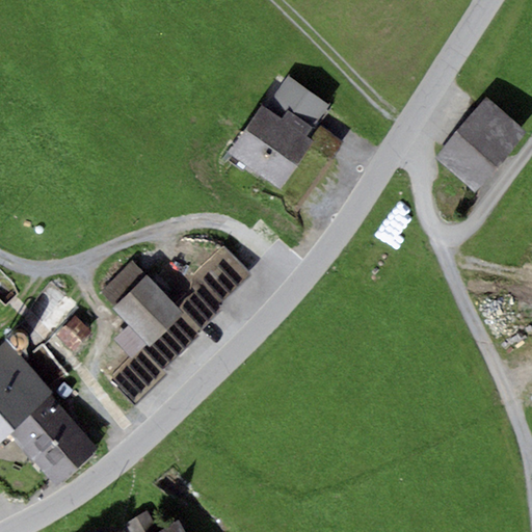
[(287,111),(312,129),(328,104),(286,76),(269,100),(287,111)]
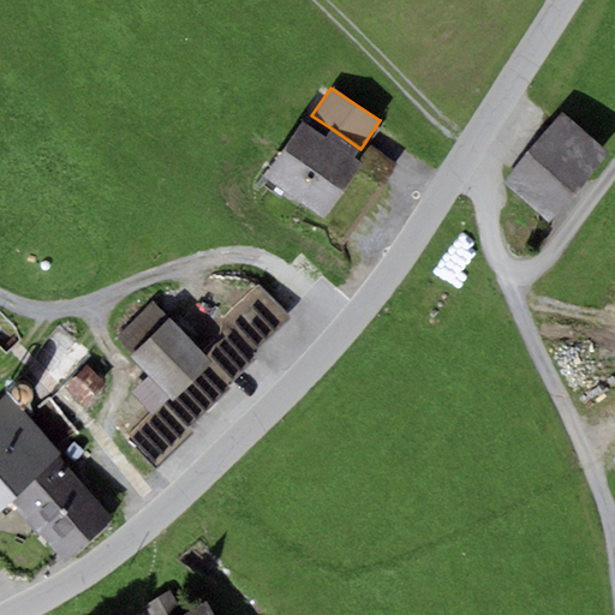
[(502,184),(548,222),(609,153),(563,113),(502,184)]
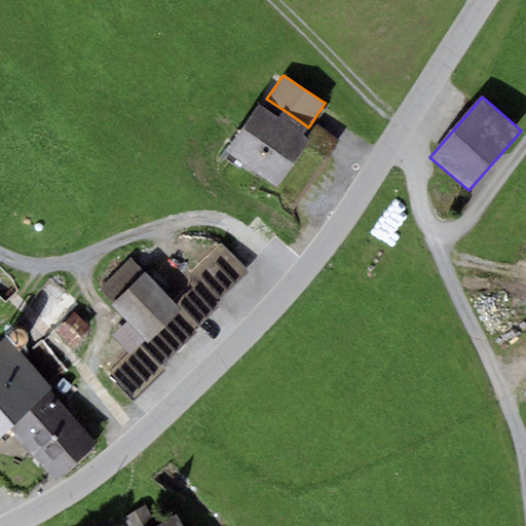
[(257,104),(224,151),(278,187),(310,140),(303,135),(278,118),(257,104)]
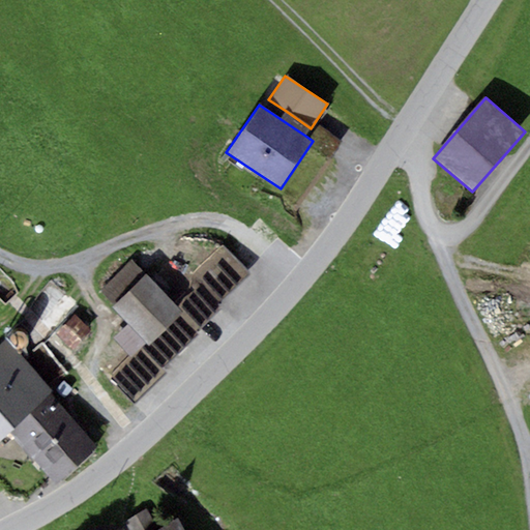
[(281,119),(305,136),(311,128),(286,111),(281,119)]
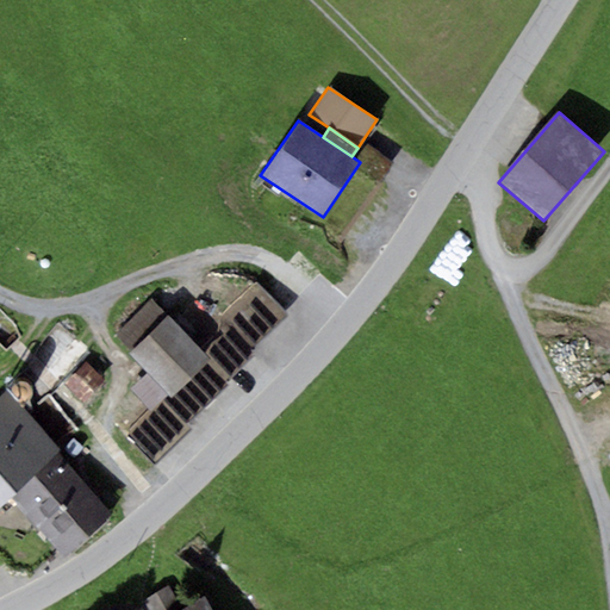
[(132,352),(168,317),(153,300),(117,335),(132,352)]
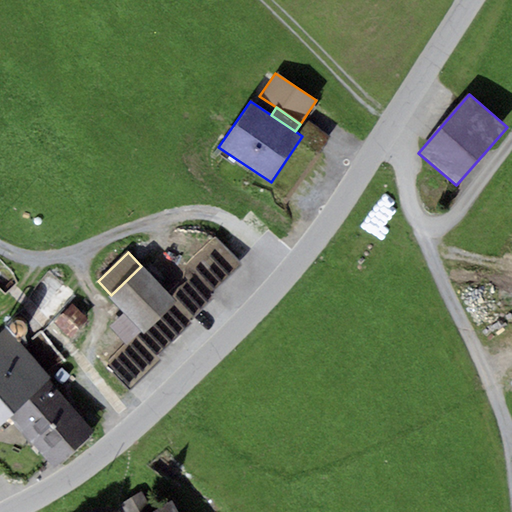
[(176,302),(141,266),(111,295),(109,297),(144,333),(176,302)]
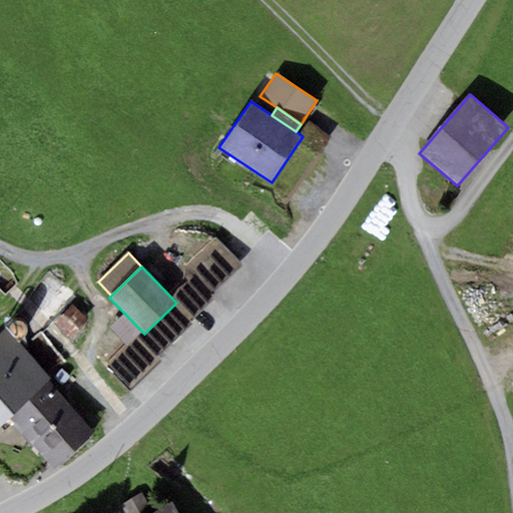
[(72,304),(55,323),(72,338),(89,319),(72,304)]
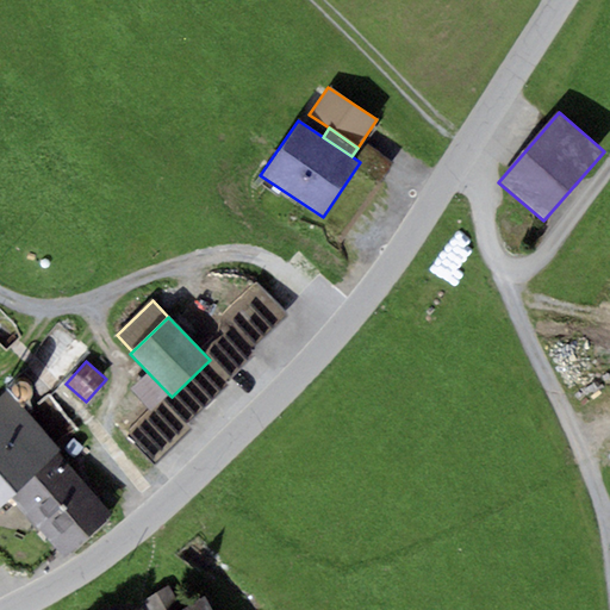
[(0,400),(0,505),(8,498),(58,455),(61,453),(10,393),(0,400)]
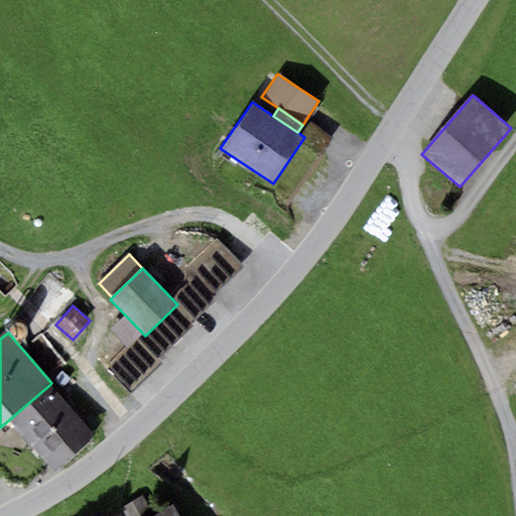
[(95,435),(49,385),(7,421),(54,472),(95,435)]
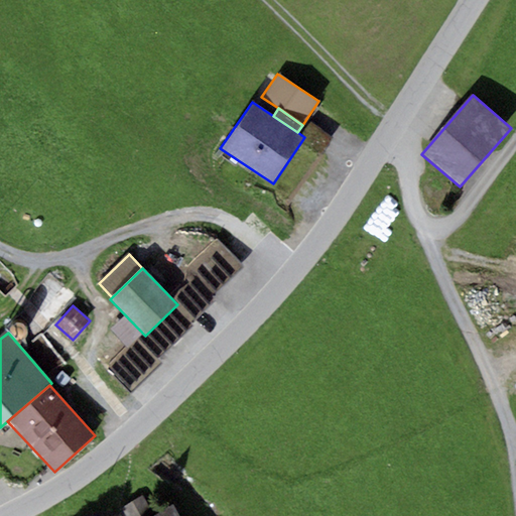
[(177,515),(172,505),(152,515),(142,497),(122,508),(125,515),(177,515)]
